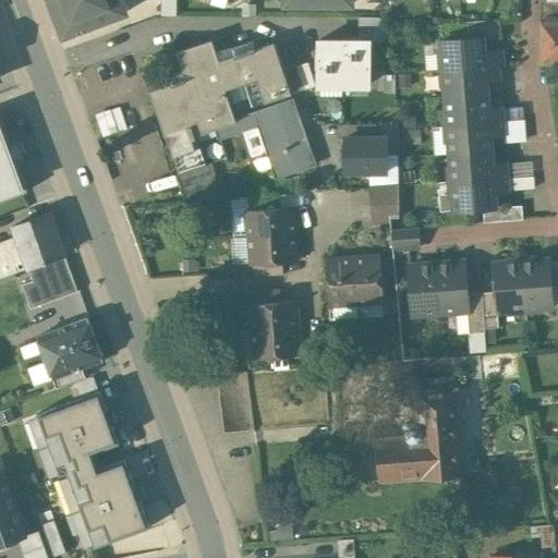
[(352,0),(49,0),(63,37),(129,12),(123,0),(284,0),(286,4),(353,5),(352,0)]
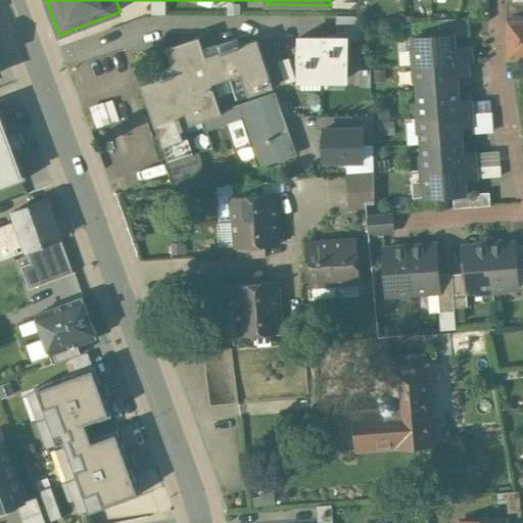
[(153,0),(153,13),(168,13),(168,0),(153,0)]
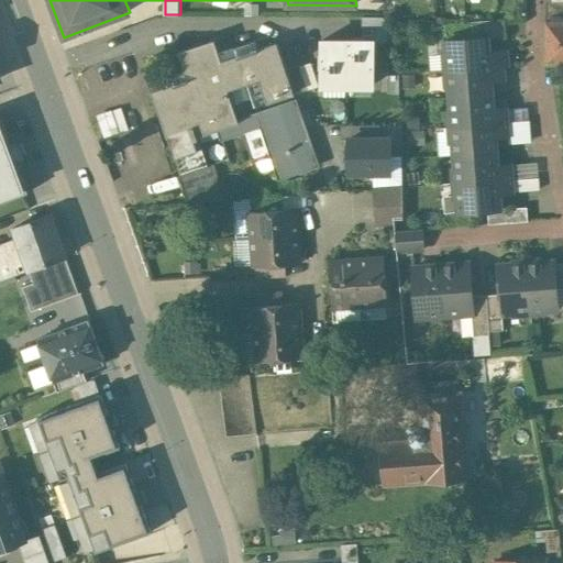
[(504,20),(464,23),(466,40),(487,37),(487,40),(506,37),(504,20)]
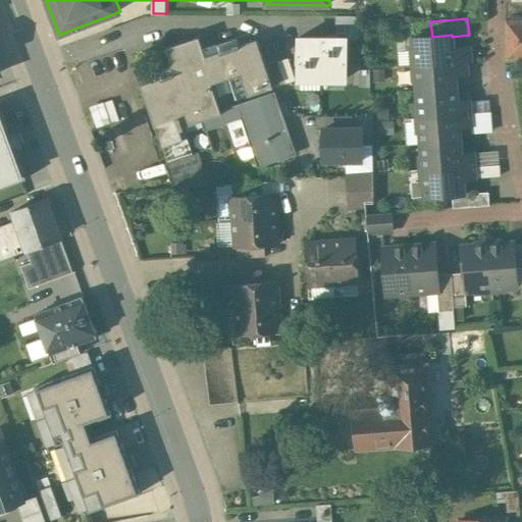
[(521,20),(506,21),(505,59),(521,59),(521,20)]
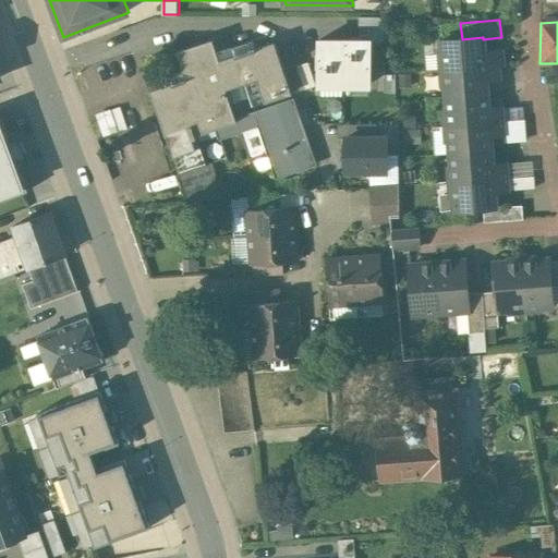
[(462,39),(440,40),(441,53),(439,55),(440,70),(498,65),(498,67),(504,65),(501,50),(484,52),(483,39),(483,37),(462,39)]
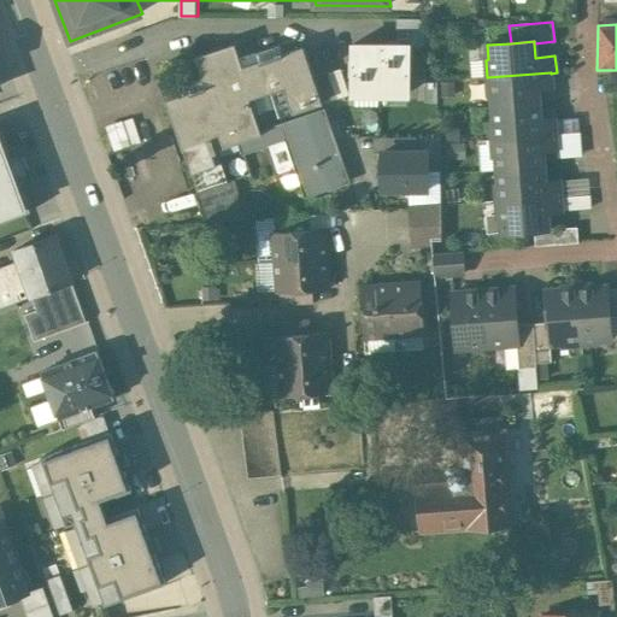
[(280,45),(239,58),(234,45),(195,58),(203,77),(186,83),(189,93),(166,101),(182,150),(212,140),(235,131),(257,124),(248,99),(274,92),(272,89),(283,86),(293,113),(322,104),(303,47),(282,54),(280,45)]
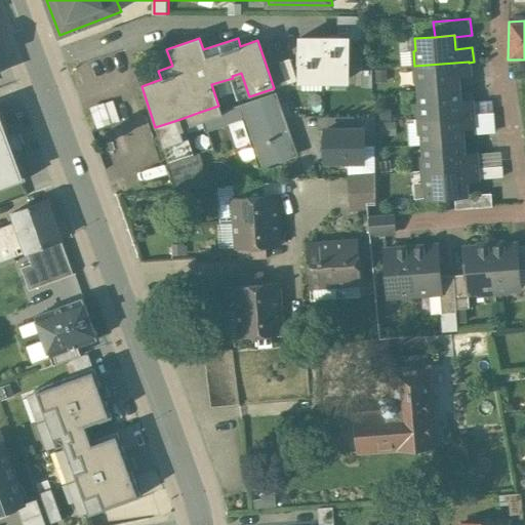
[(324,38),(299,38),(299,80),(324,80),(324,38)]
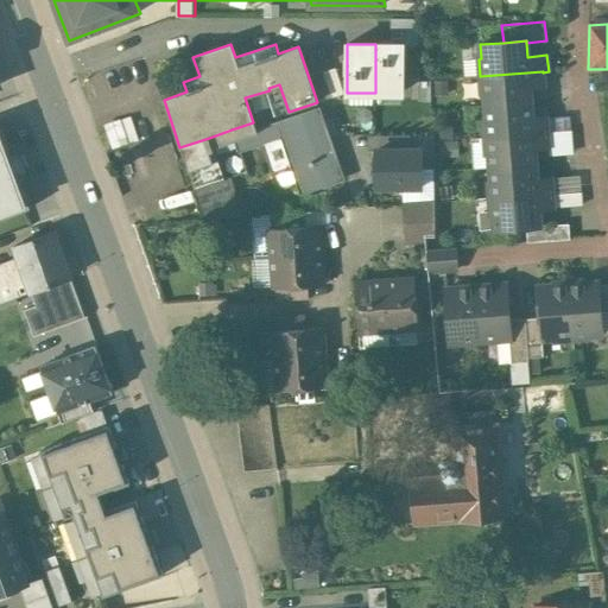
[(404,45),(375,44),(375,93),(404,93),(404,45)]
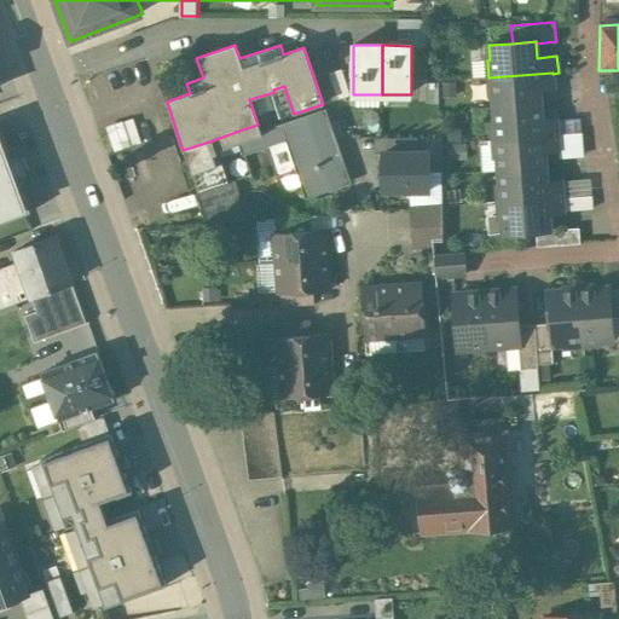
[(350,96),(341,69),(329,74),(337,99),(350,96)]
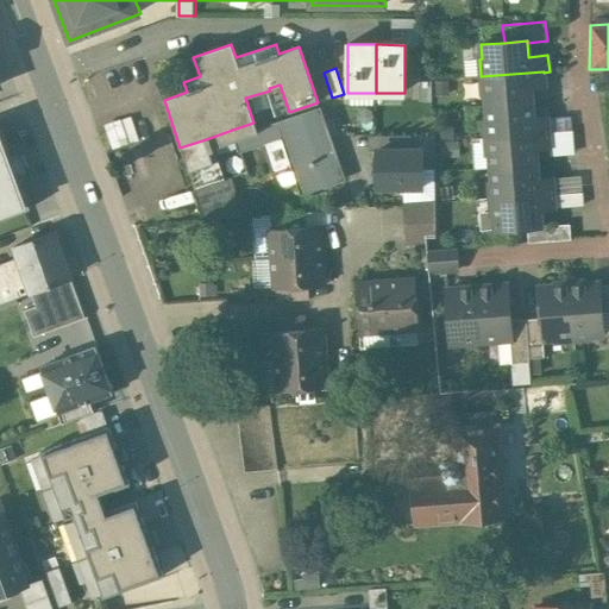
[(544,71),(481,76),(482,93),(484,93),(485,107),(532,102),(531,88),(545,87),(544,73),(544,71)]
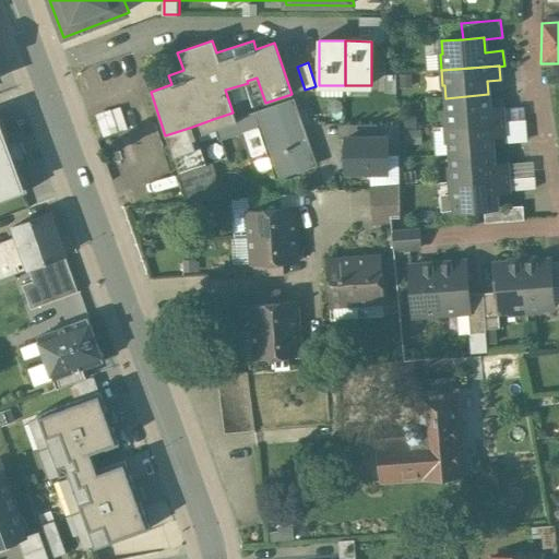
[(488,94),(445,98),(447,110),(444,110),(445,126),(503,121),(502,107),(489,108),(488,94)]
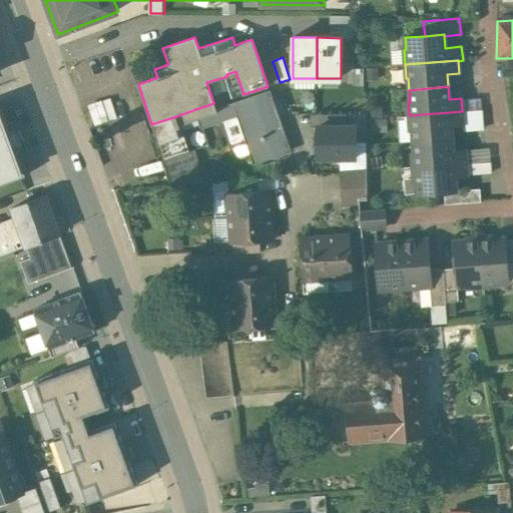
[(290,151),(269,92),(216,109),(213,103),(195,109),(201,127),(237,115),(245,140),(235,144),(233,148),(236,157),(241,159),(251,156),(253,163),(290,151)]
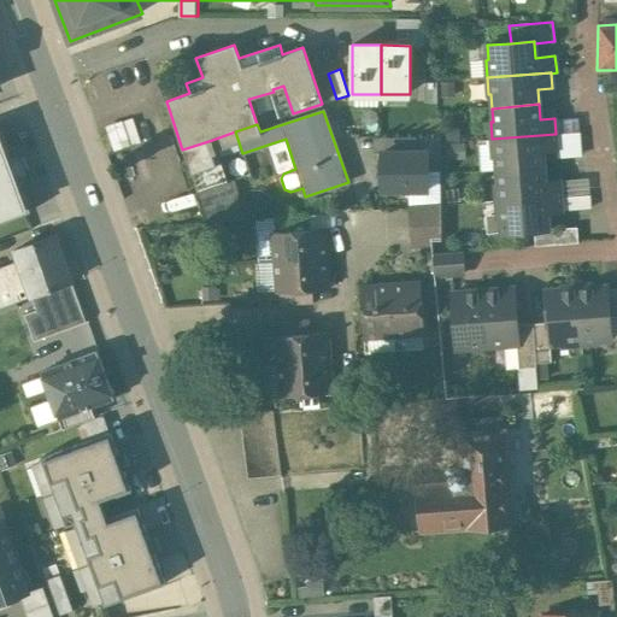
[(107,124),(116,150),(142,141),(135,116),(107,124)]
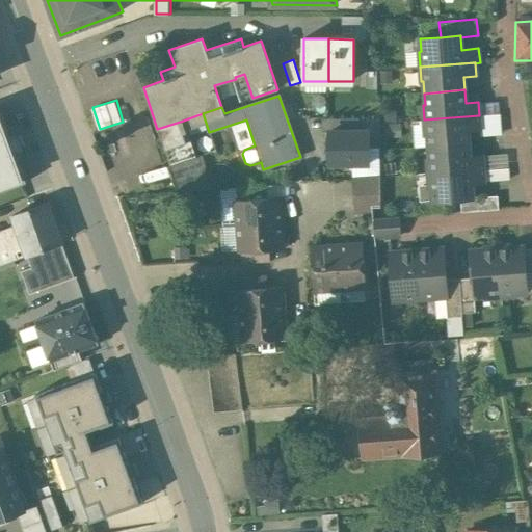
[(0,110),(0,191),(27,182),(16,152),(23,150),(17,133),(9,136),(0,110)]
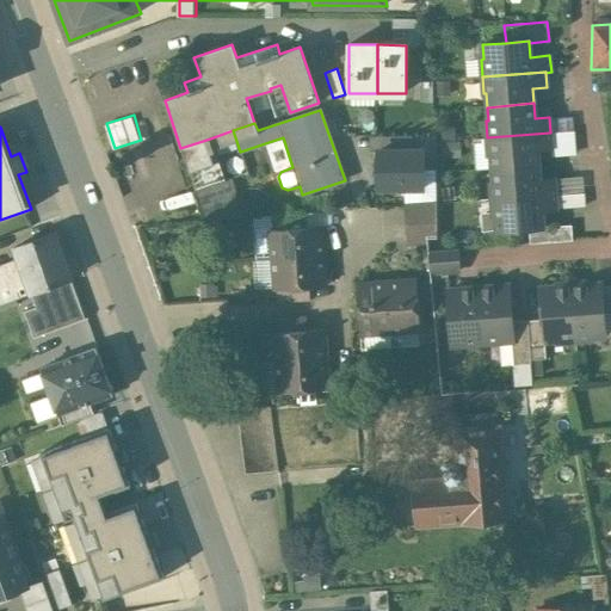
[(550,133),(487,137),(488,154),(491,154),(492,168),(538,165),(537,149),(551,148),(550,133)]
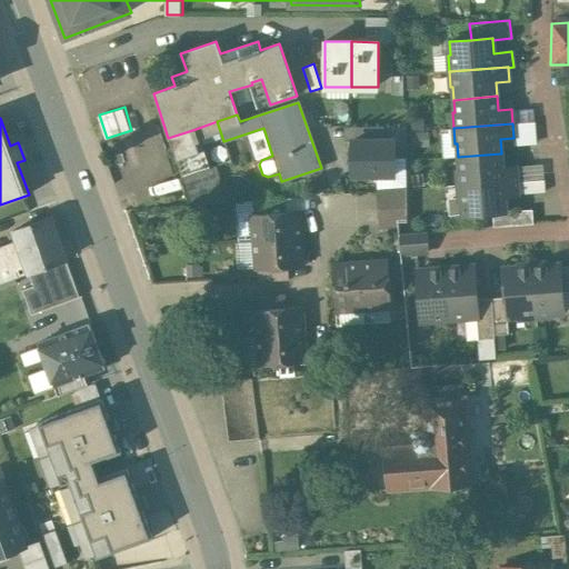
[(196,129),(168,138),(168,139),(169,139),(182,178),(207,169),(198,141),(199,140),(196,129)]
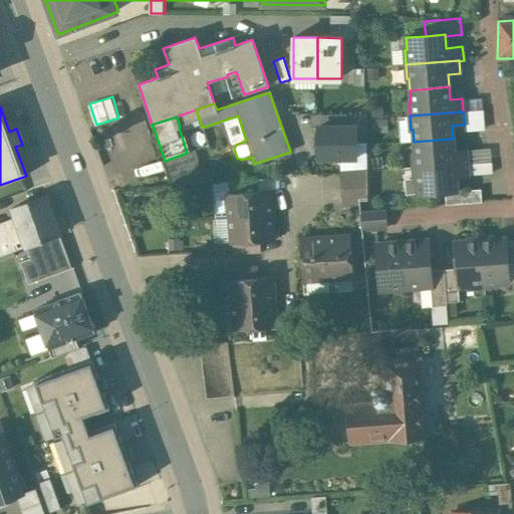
[(355,125),(317,126),(318,159),(356,159),(355,125)]
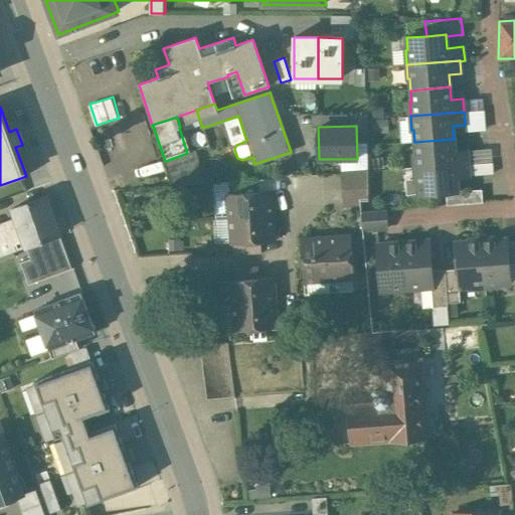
[(454,139),(414,142),(415,154),(413,154),(414,168),(468,164),(467,151),(455,152),(454,139)]
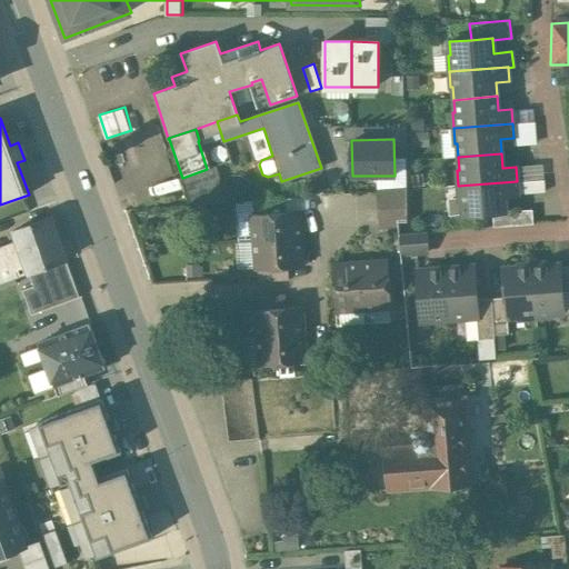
[(517,181),(458,186),(459,201),(461,201),(462,215),(492,212),(506,211),(505,197),(518,196),(517,181)]
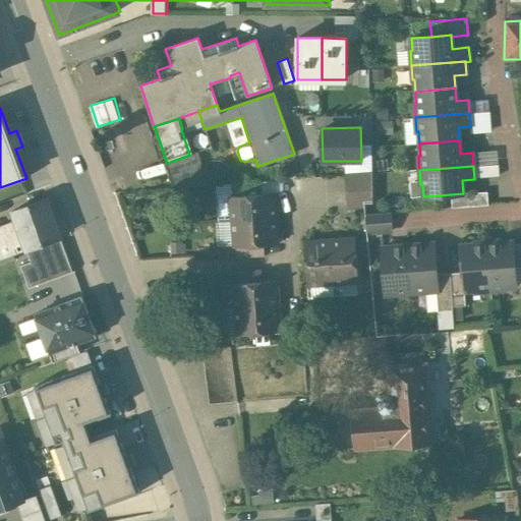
[(371,174),(344,175),(347,208),(363,207),(363,203),(372,203),(371,174)]
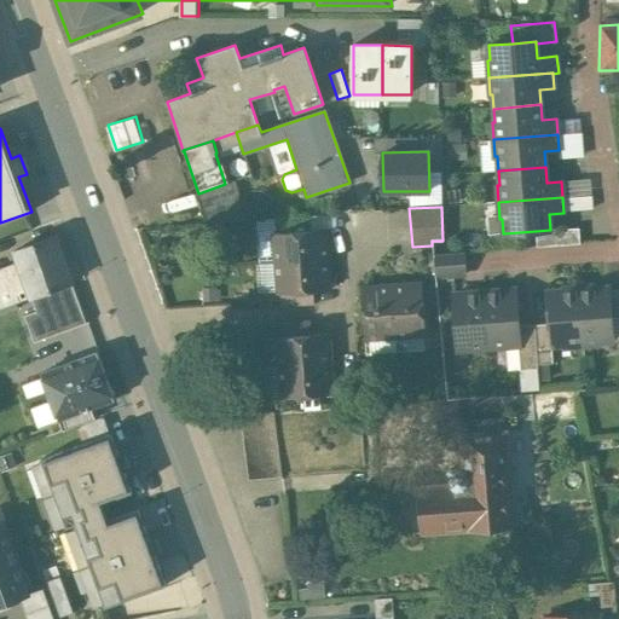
[(308,217),(273,219),(275,233),(310,231),(308,217)]
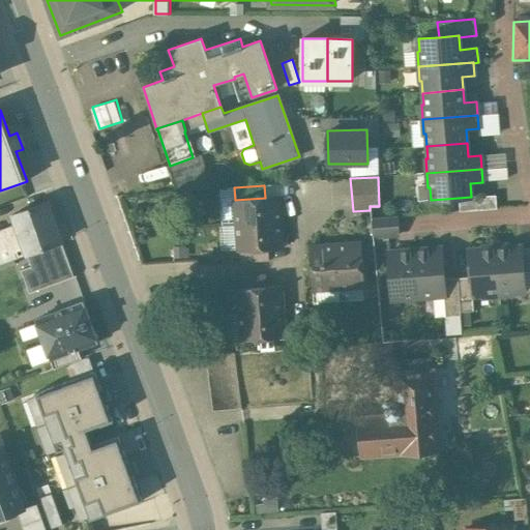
[(495,196),(471,197),(475,201),(476,210),(496,208),(495,196)]
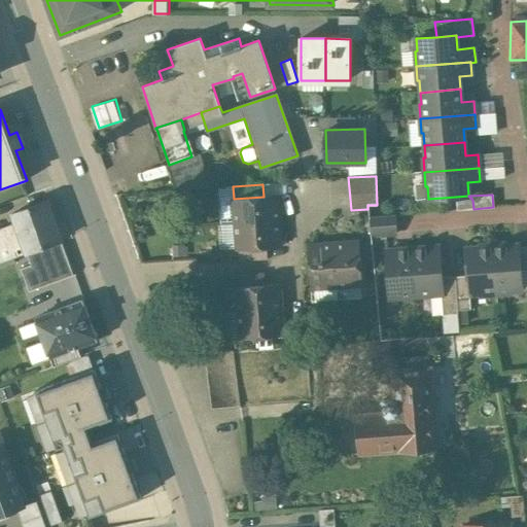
[(234,199),(233,199),(235,224),(278,220),(277,211),(279,211),(277,196),(264,197),(234,199)]
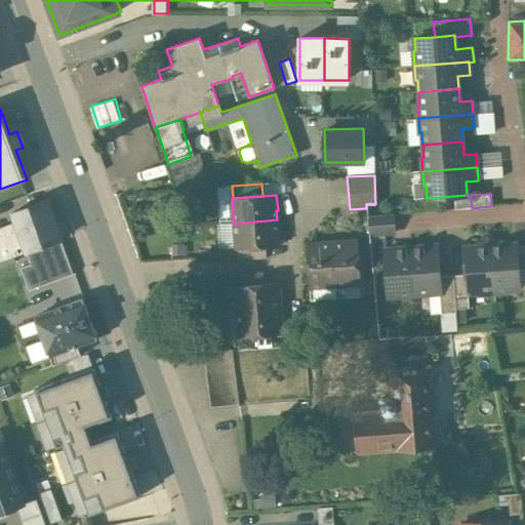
[(467,195),(454,196),(455,209),(472,208),(471,199),(467,195)]
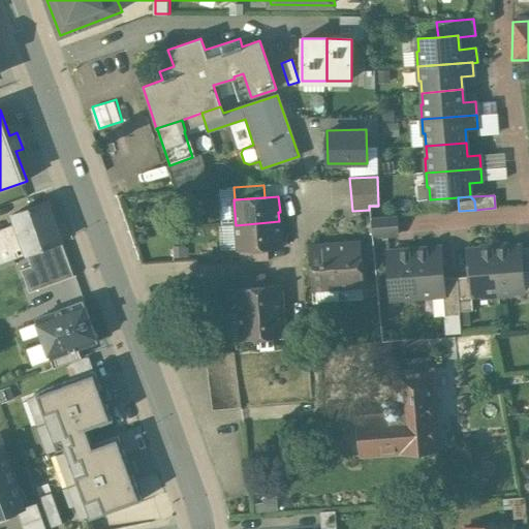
[(45,203),(12,215),(17,225),(24,246),(27,254),(60,242),(45,203)]
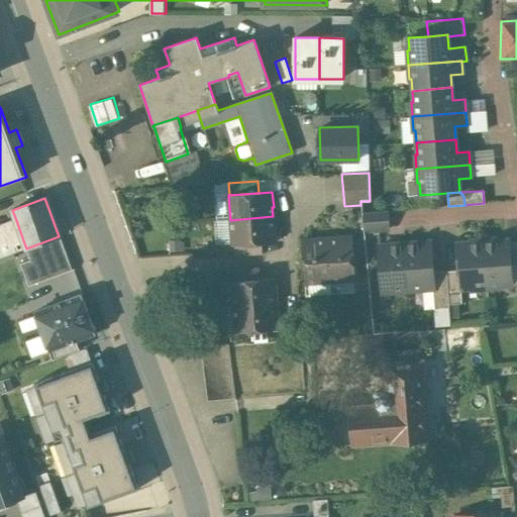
[(273,216),(230,220),(232,244),(262,242),(276,241),(275,226),(274,226),(273,216)]
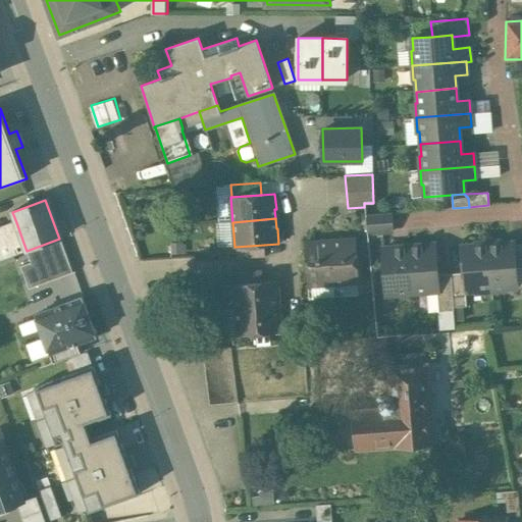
[(368,224),(370,237),(398,230),(395,218),(368,224)]
